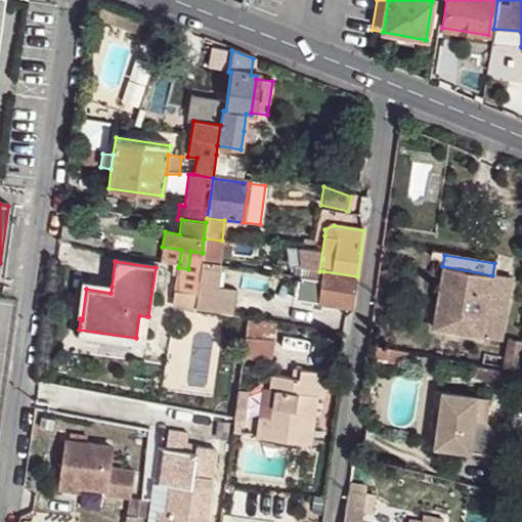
[(202,263),(194,310),(231,315),(234,291),(218,289),(220,266),(202,263)]
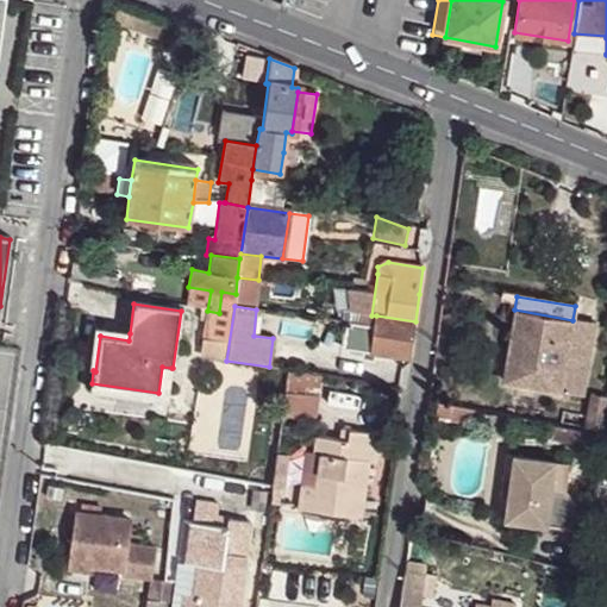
[(514,310),(504,377),(527,382),(530,368),(563,374),(584,379),(594,325),(573,320),(514,310)]
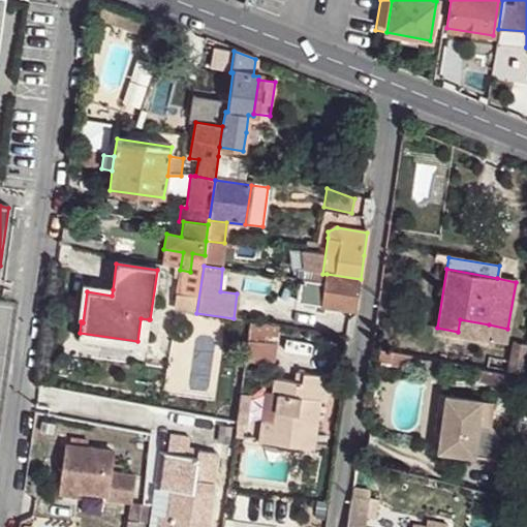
[(313,283),(304,282),(301,303),(322,308),(327,274),(322,274),(315,273),(313,283)]
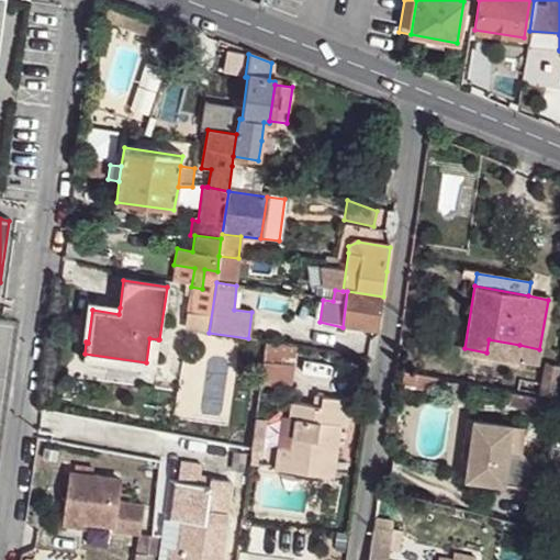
[(347,291),(343,327),(378,334),(383,297),(347,291)]
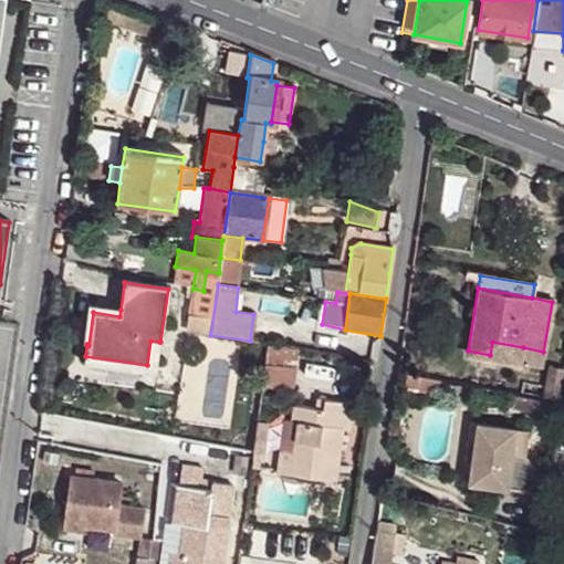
[(86,344),(89,345),(93,312),(119,316),(121,310),(87,305),(82,344),(86,344)]
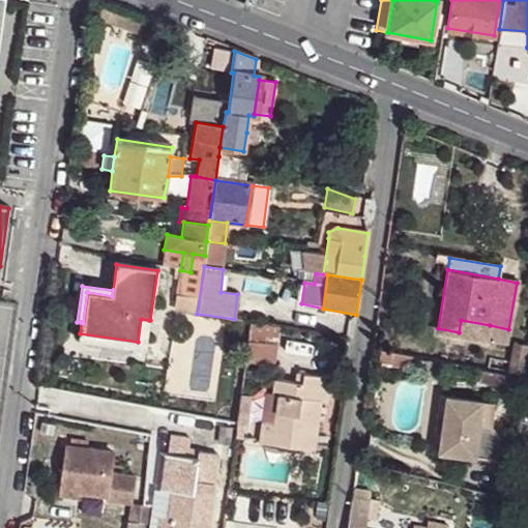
[(141,319),(138,342),(80,333),(79,342),(145,351),(149,320),(141,319)]
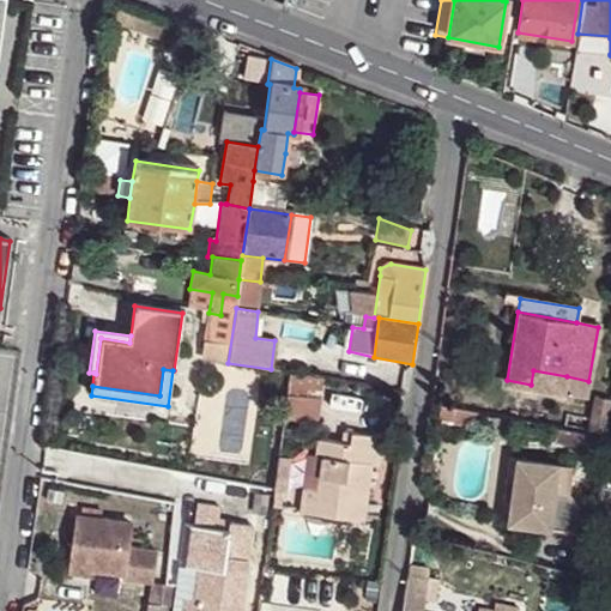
[(533,370),(531,385),(564,391),(567,376),(533,370)]
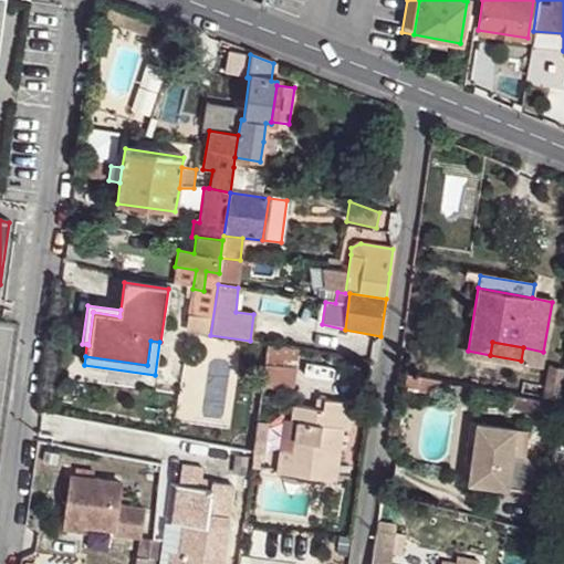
[(267,346),(262,385),(292,388),(296,350),(267,346)]
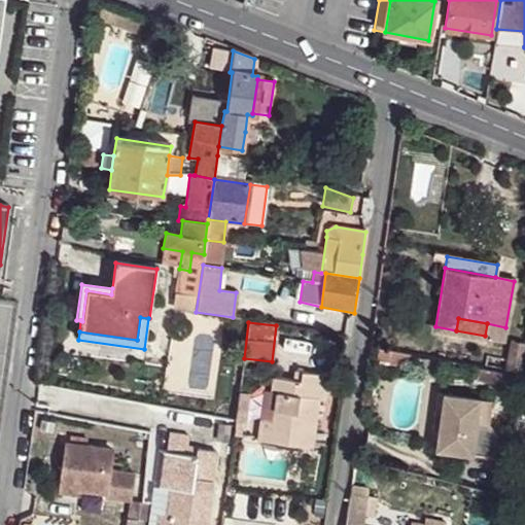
[(524,345),(508,342),(503,371),(520,374),(524,346),(524,345)]
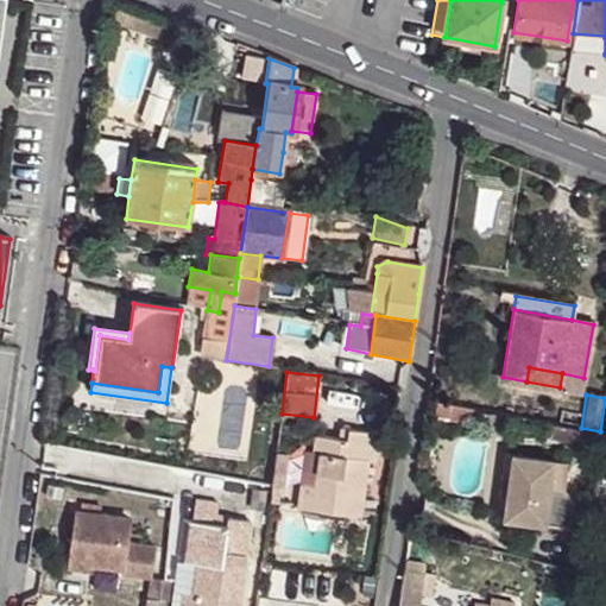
[(441,404),(439,418),(475,425),(478,411),(441,404)]
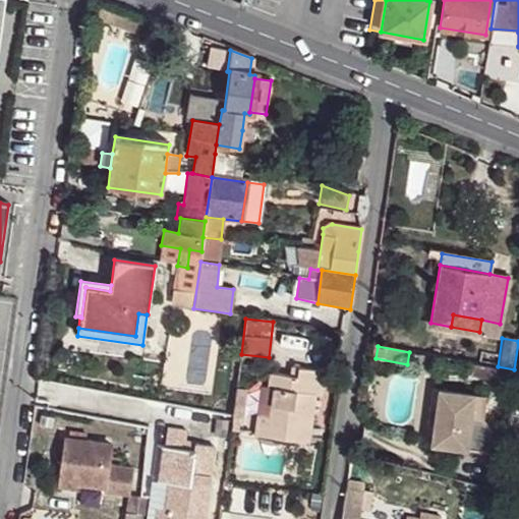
[(263,372),(254,437),(308,444),(311,419),(314,395),(321,396),(324,372),(290,367),(289,376),(263,372)]
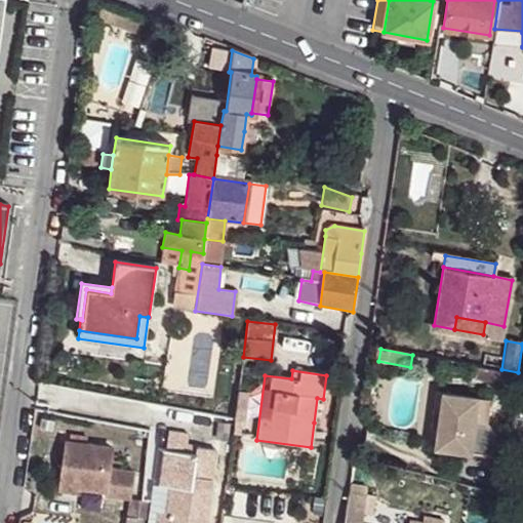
[(499,371),(495,398),(515,401),(519,374),(499,371)]
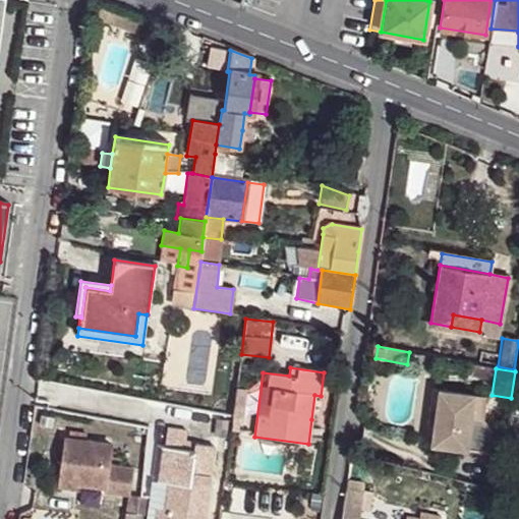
[(434,426),(431,446),(486,453),(489,430),(481,421),(484,397),(473,395),(439,390),(438,400),(436,411),(434,426)]
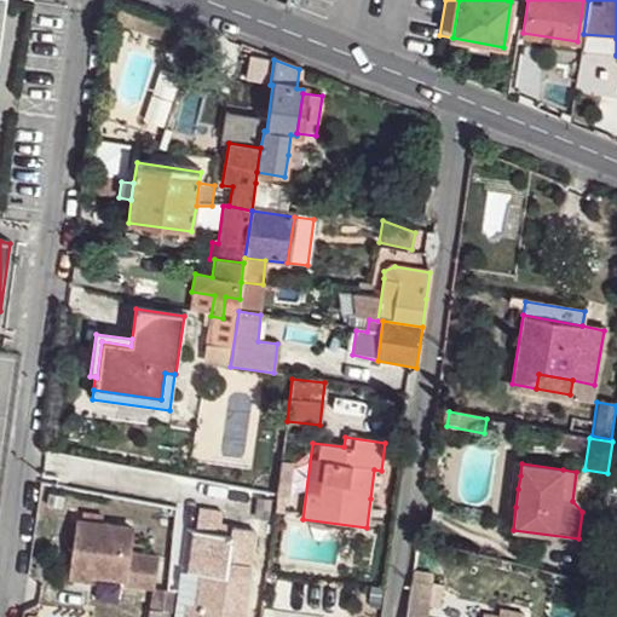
[(507,505),(515,507),(518,489),(509,488),(507,505)]
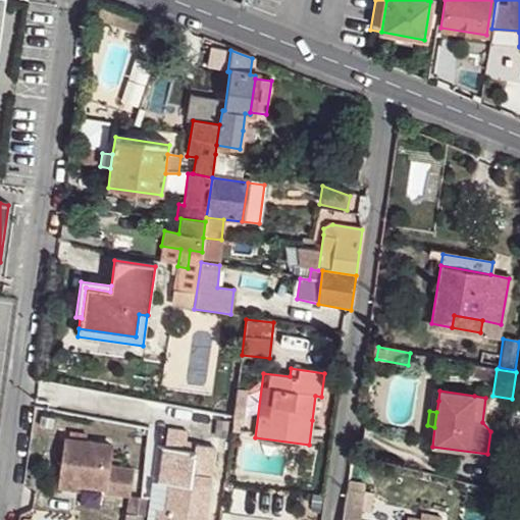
[(216,421),(214,437),(224,438),(226,422),(216,421)]
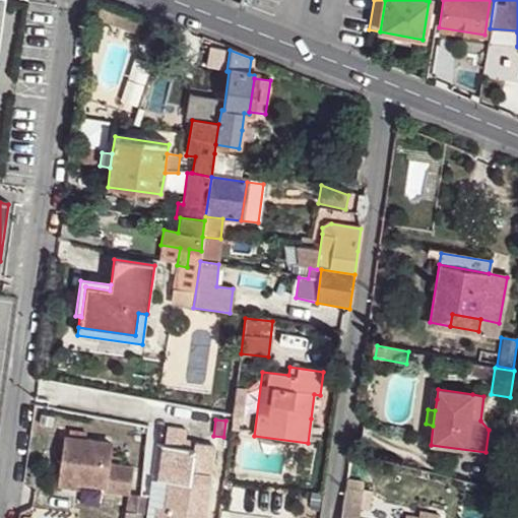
[(65,440),(59,487),(77,488),(77,483),(104,488),(103,492),(128,496),(132,471),(107,466),(110,446),(65,440)]
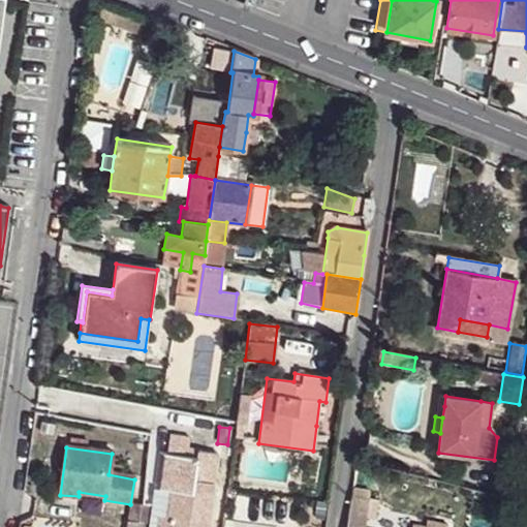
[(157,519),(156,526),(206,526),(216,454),(198,452),(197,458),(165,454),(159,490),(161,490),(169,491),(166,520),(157,519)]
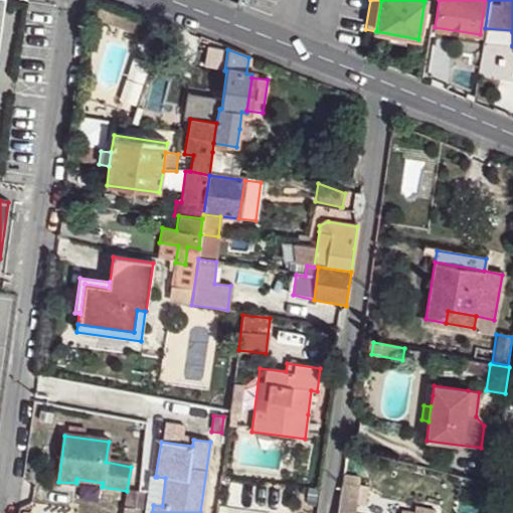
[(157,477),(153,505),(162,506),(165,478),(157,477)]
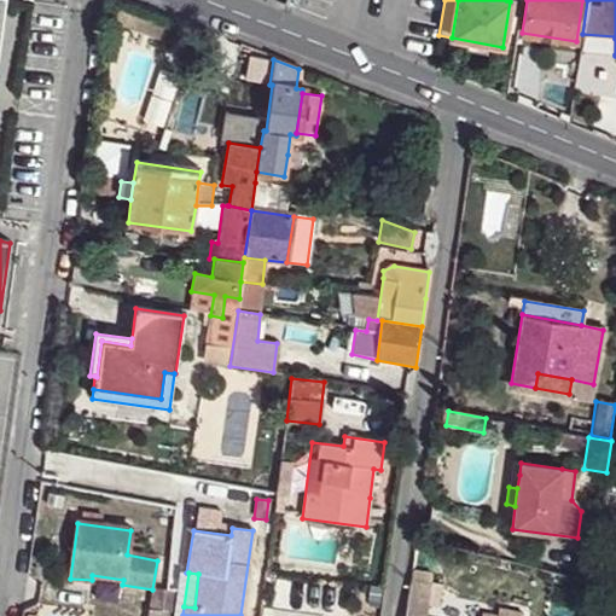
[(408,580),(402,615),(424,615),(428,596),(422,594),(424,582),(408,580)]
